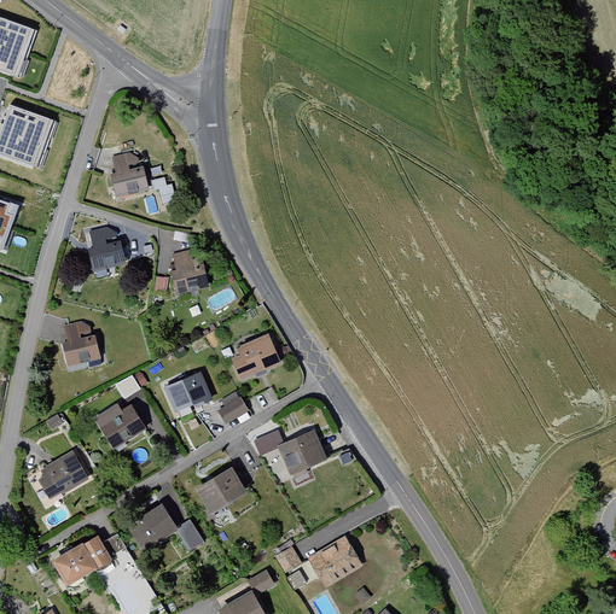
[(27,24),(0,15),(0,65),(12,70),(27,24)]
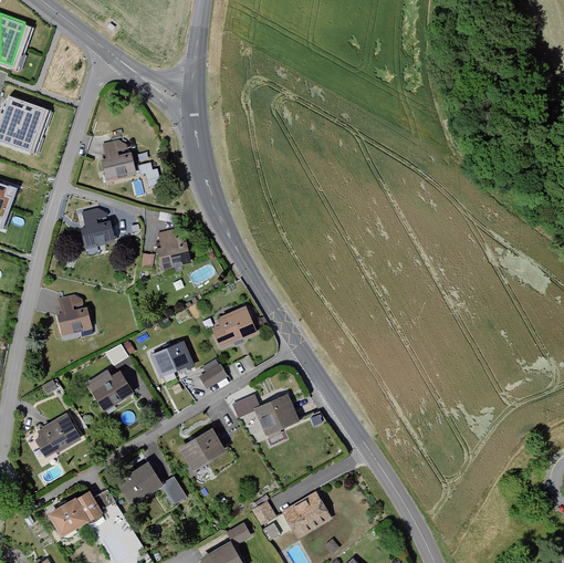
[(35,110),(2,100),(0,104),(0,145),(22,152),(35,110)]
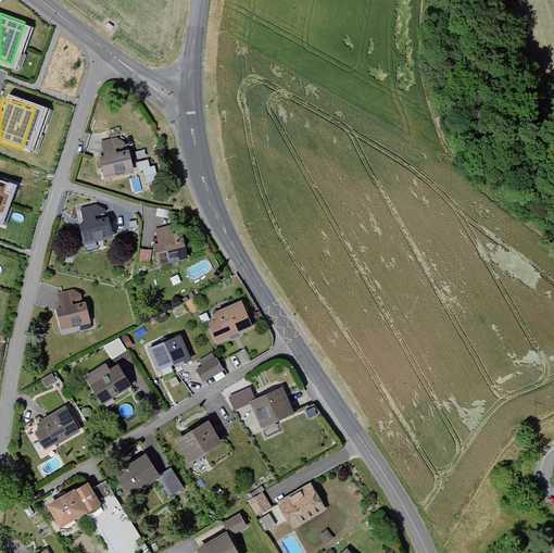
[(101,141),(104,154),(100,155),(103,173),(131,166),(127,150),(115,152),(114,148),(124,146),(124,142),(118,138),(101,141)]
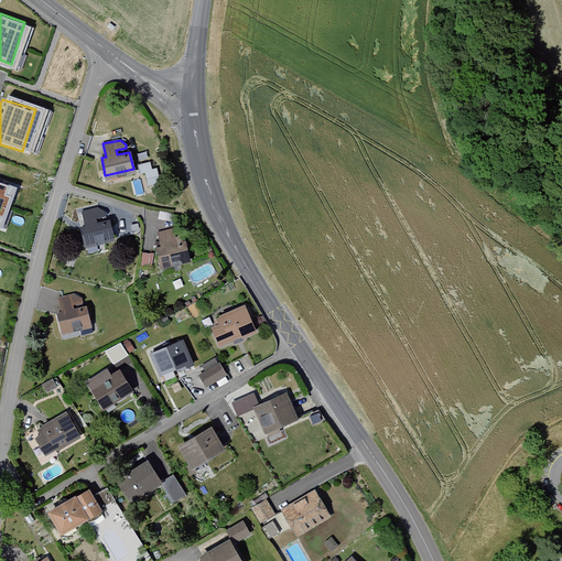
[(150,162),(137,164),(139,174),(146,173),(149,186),(161,183),(158,168),(152,169),(150,162)]
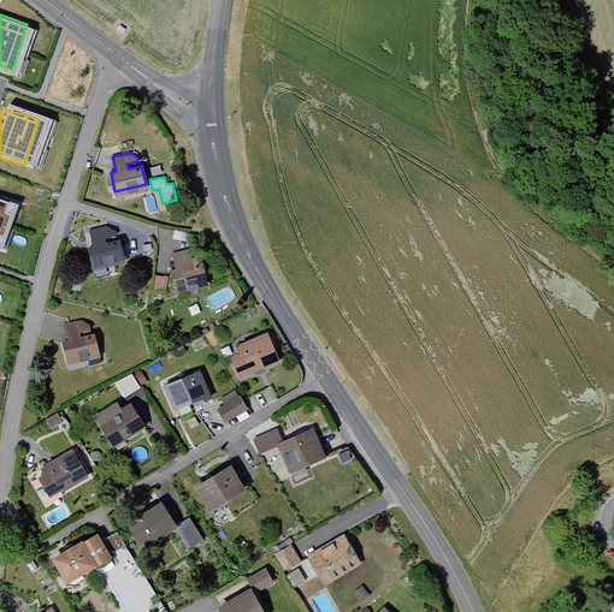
[(0,244),(15,197),(0,192),(0,244)]
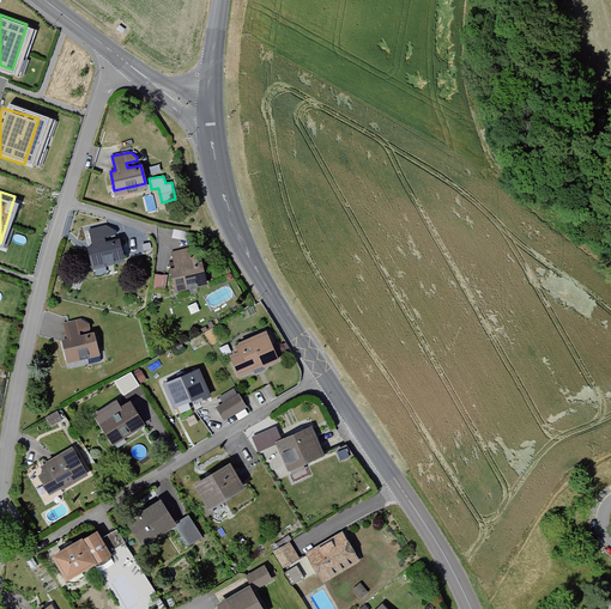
[(89,230),(92,245),(86,247),(91,268),(123,261),(118,239),(106,243),(104,237),(114,235),(113,230),(109,225),(89,230)]
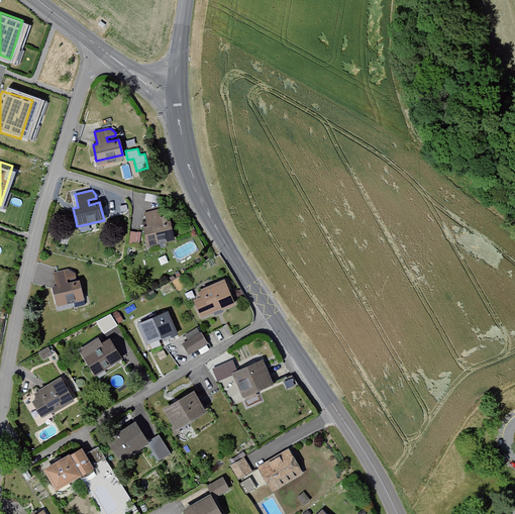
[(144,213),(147,224),(142,225),(148,245),(173,238),(168,221),(157,225),(156,221),(167,218),(166,213),(160,208),(144,213)]
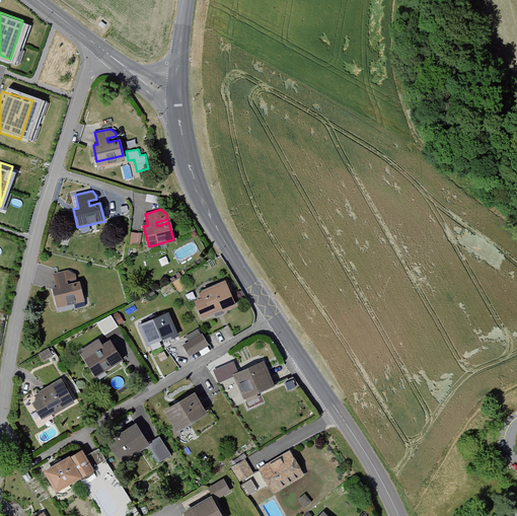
[(132,232),(130,247),(138,248),(140,232),(132,232)]
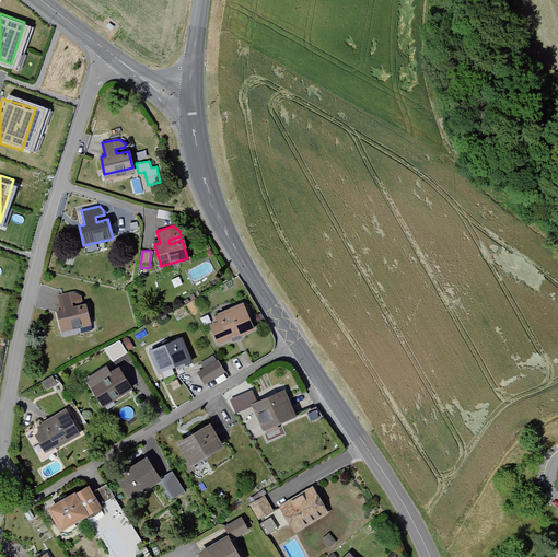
[(74,290),(58,294),(61,309),(56,311),(60,331),(78,326),(79,329),(80,331),(83,331),(92,329),(91,322),(89,321),(88,322),(82,302),(72,305),(71,303),(82,300),(80,294),(74,290)]
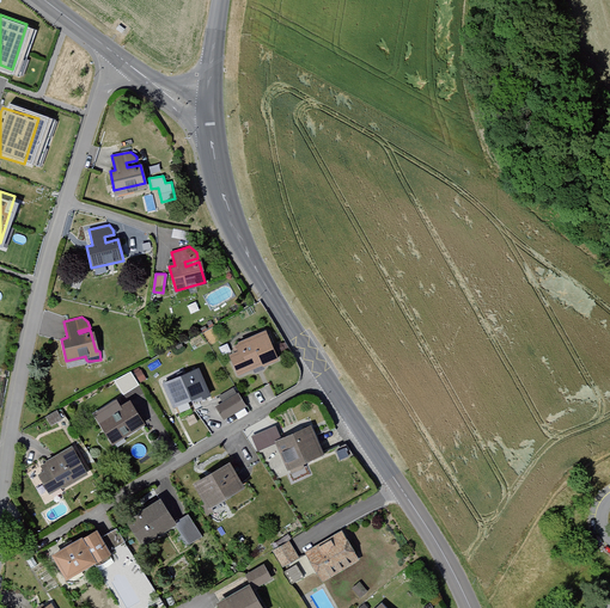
[(237,349),(224,354),(233,379),(280,361),(267,329),(233,342),(237,349)]
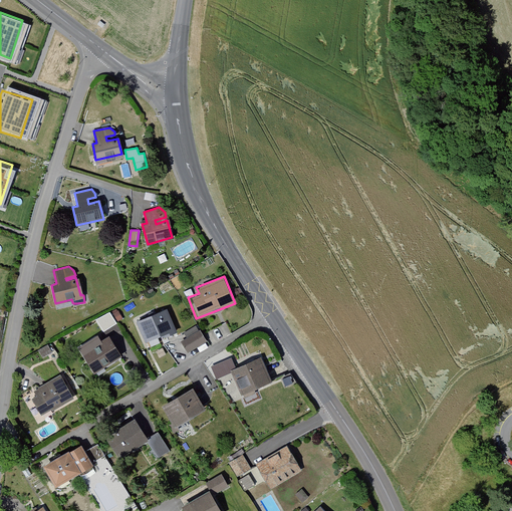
[(137,320),(146,343),(175,330),(166,308),(137,320)]
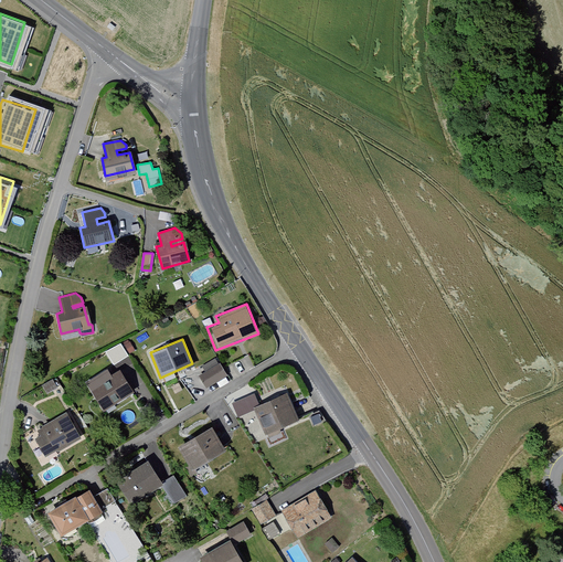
[(130,340),(125,343),(130,354),(137,351),(130,340)]
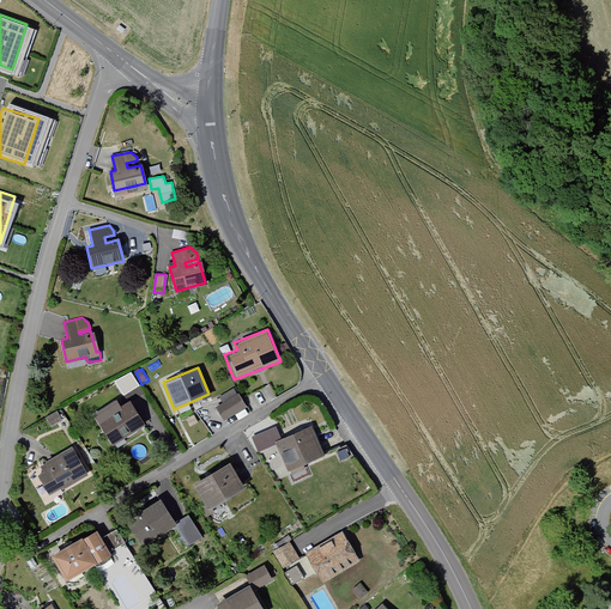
[(239,391),(215,406),(224,421),(248,406),(239,391)]
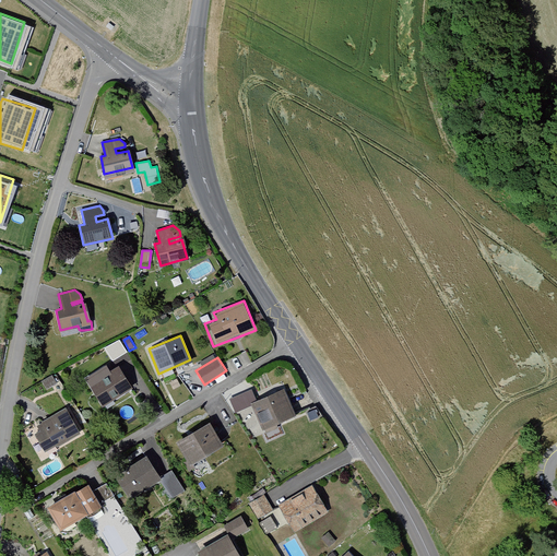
[(87,380),(102,403),(132,385),(119,362),(87,380)]
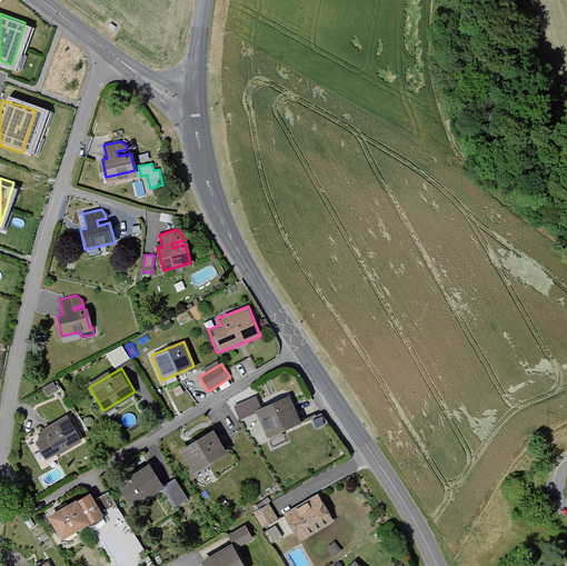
[(255,396),(231,406),(237,417),(259,407),(255,396)]
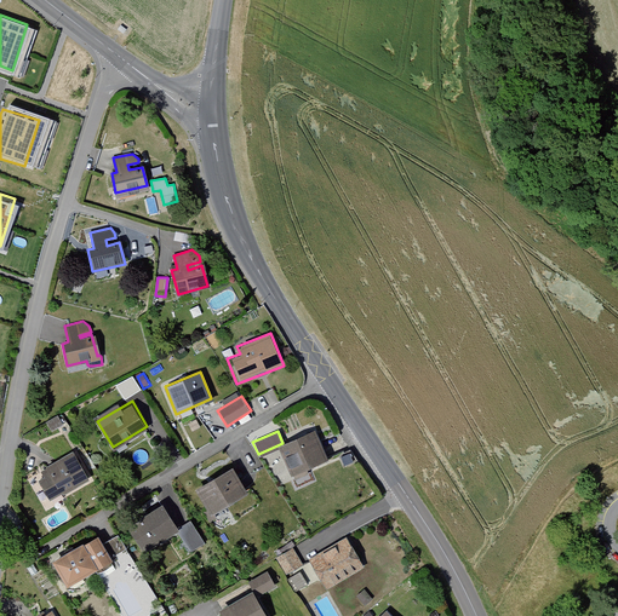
[(314,432),(279,448),(292,477),(327,460),(314,432)]
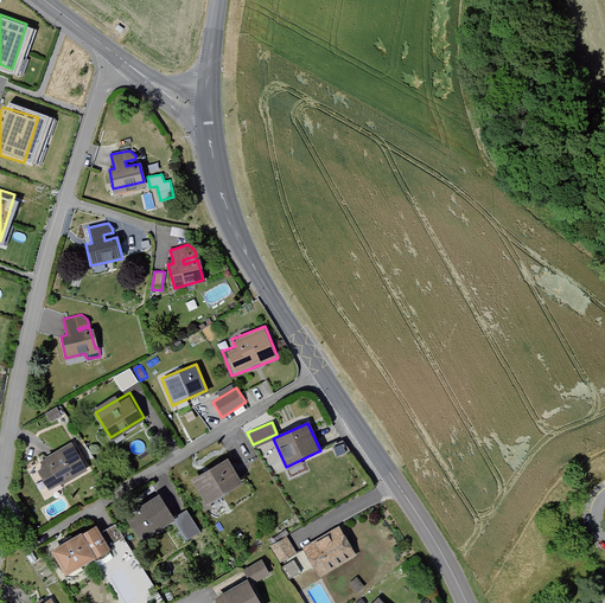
[(32,461),(48,489),(84,469),(69,441),(32,461)]
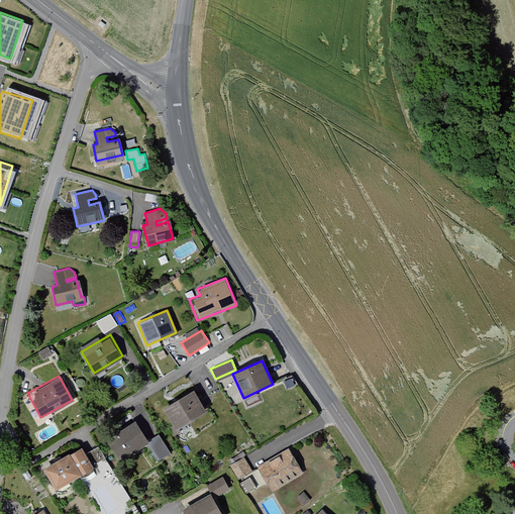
[(191,388),(160,407),(174,429),(205,410),(191,388)]
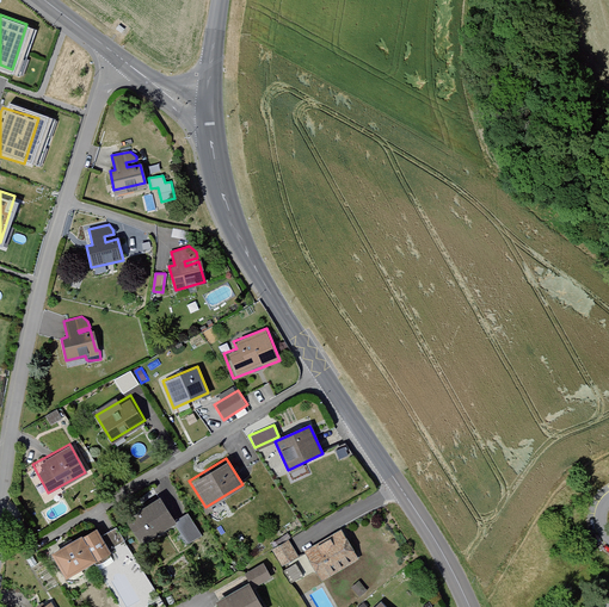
[(157,495),(123,516),(140,542),(173,520),(157,495)]
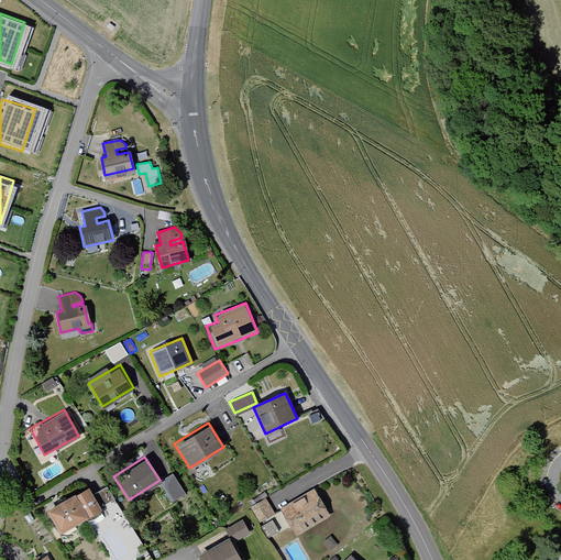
[(173,473),(161,482),(174,502),(186,494),(173,473)]
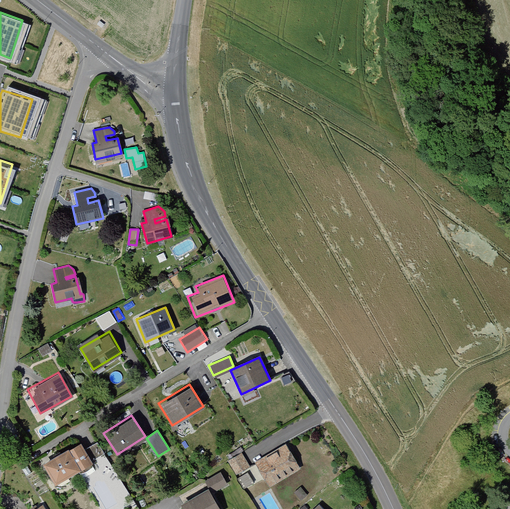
[(78,441),(40,463),(53,484),(91,462),(83,449),(78,441)]
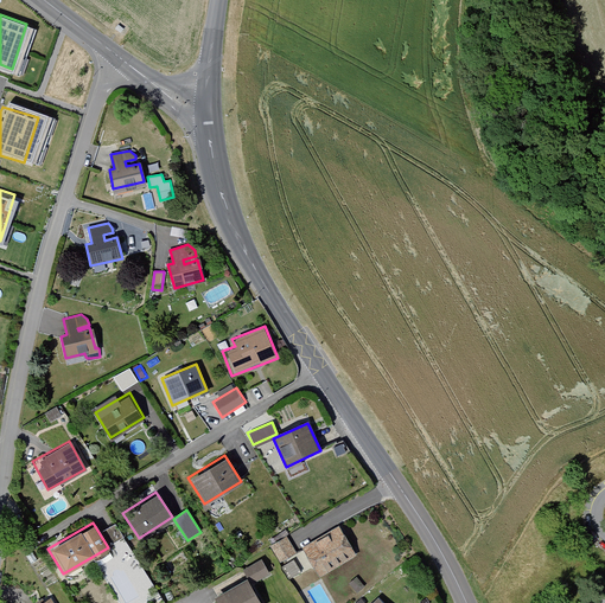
[(115,523),(99,532),(108,547),(125,537),(115,523)]
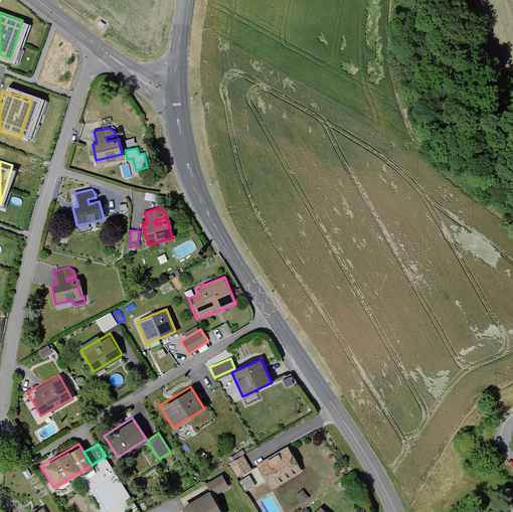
[(287,446),(255,466),(271,489),(302,469),(287,446)]
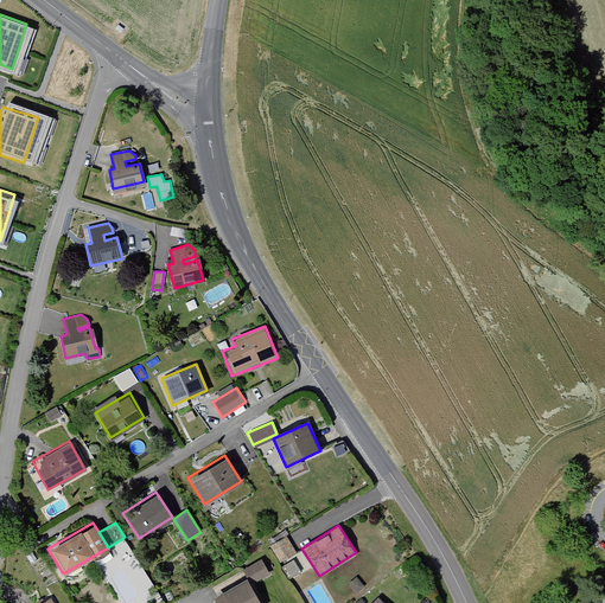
[(272,545),(280,560),(297,551),(287,536),(272,545)]
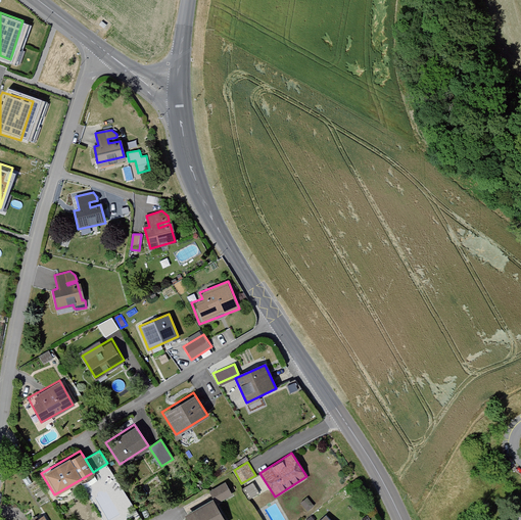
[(209,494),(180,511),(185,519),(223,519),(214,503),(233,492),(225,479),(207,489),(209,494)]
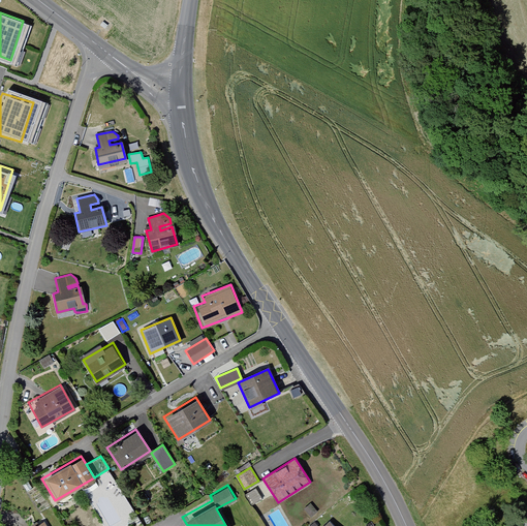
[(248,493),(254,504),(264,499),(256,488),(248,493)]
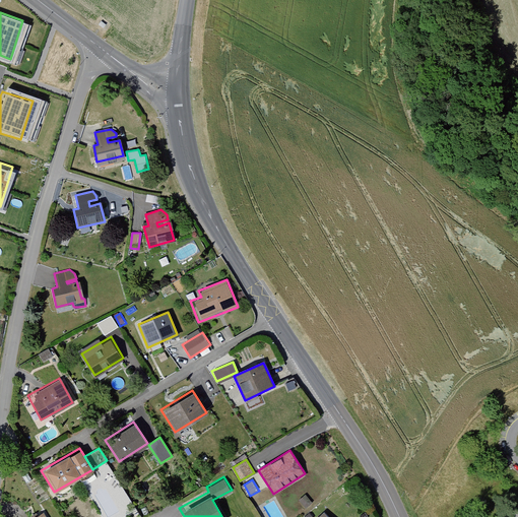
[(299,500),(307,508),(313,503),(305,495),(299,500)]
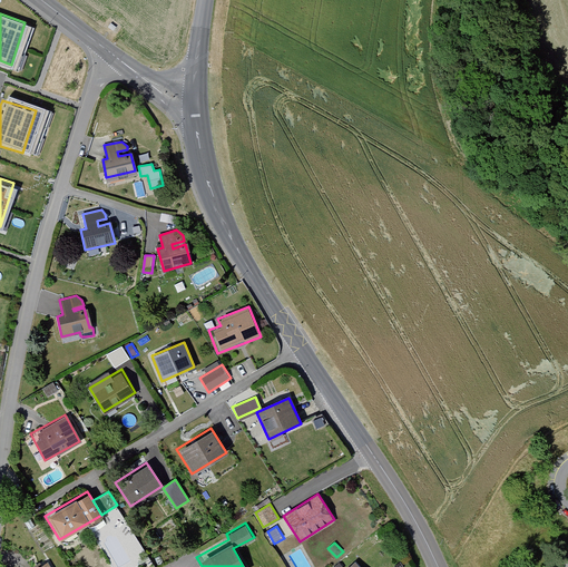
All buildings are outlined.
